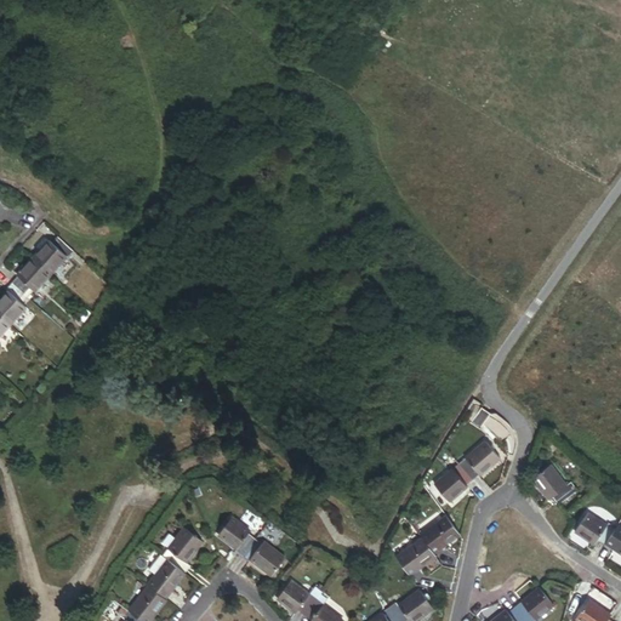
[(32,261),(47,275),(66,257),(67,258),(73,252),(57,238),(51,244),(49,241),(32,261)]
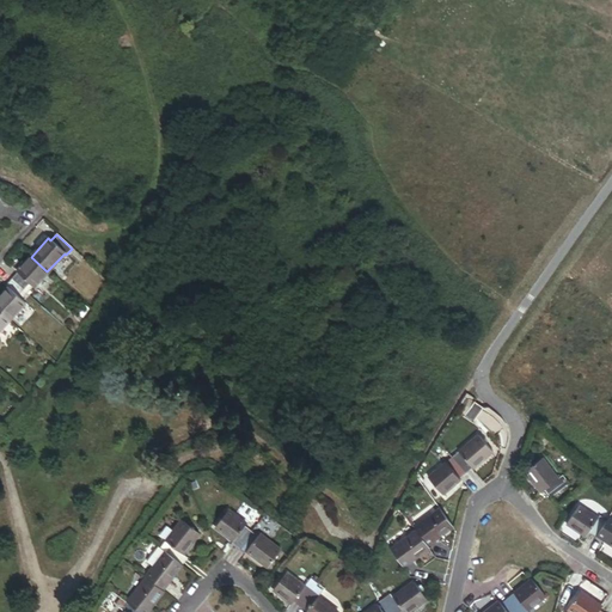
[(48,273),(47,271),(31,257),(17,271),(18,273),(34,287),(35,287),(48,273)]
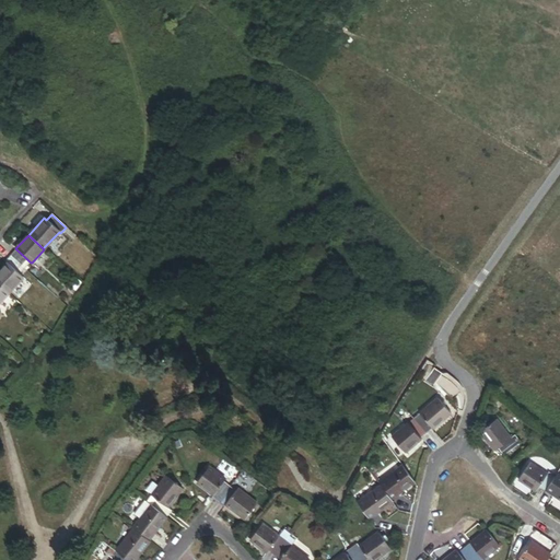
[(16,249),(11,255),(25,268),(31,263),(16,249)]
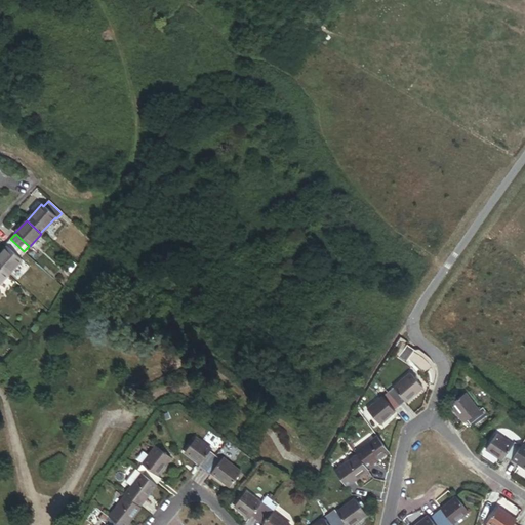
[(24,251),(10,239),(6,244),(8,247),(18,256),(24,251)]
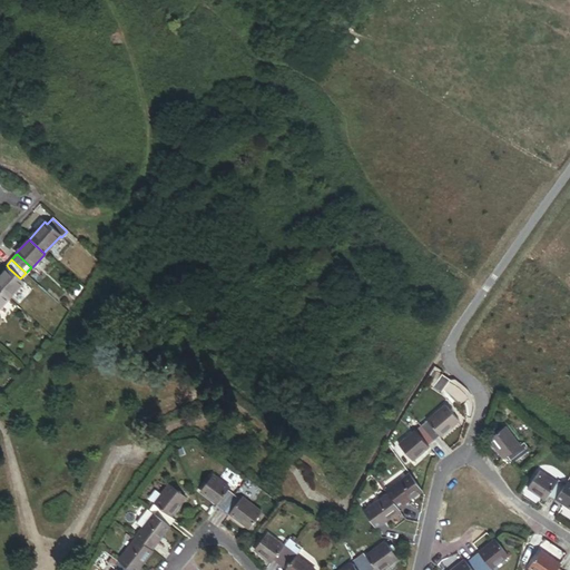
[(9,268),(0,277),(0,288),(10,298),(25,283),(20,278),(9,268)]
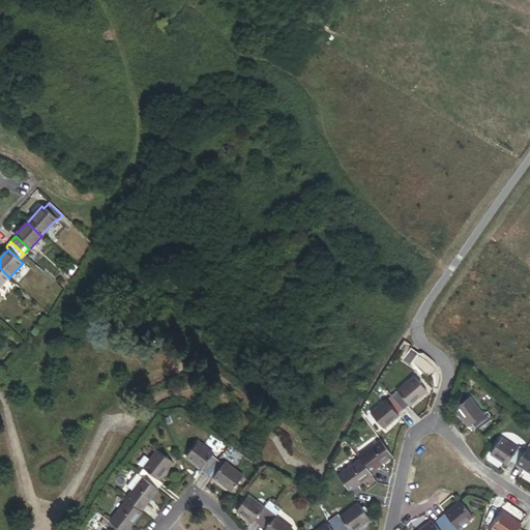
[(0,287),(9,277),(0,268),(0,298),(1,297),(0,296),(0,287)]
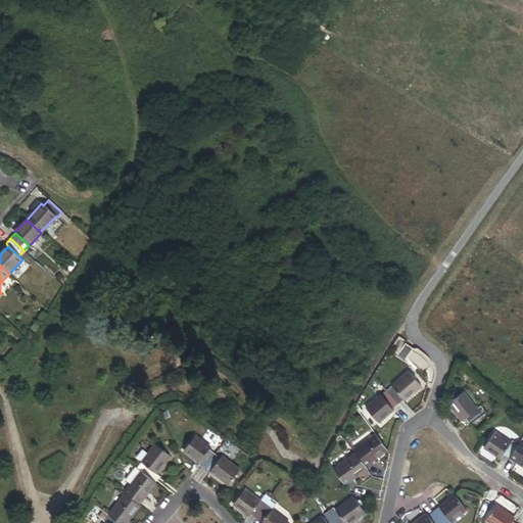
[(411,352),(405,347),(398,355),(406,362),(412,352),(411,352)]
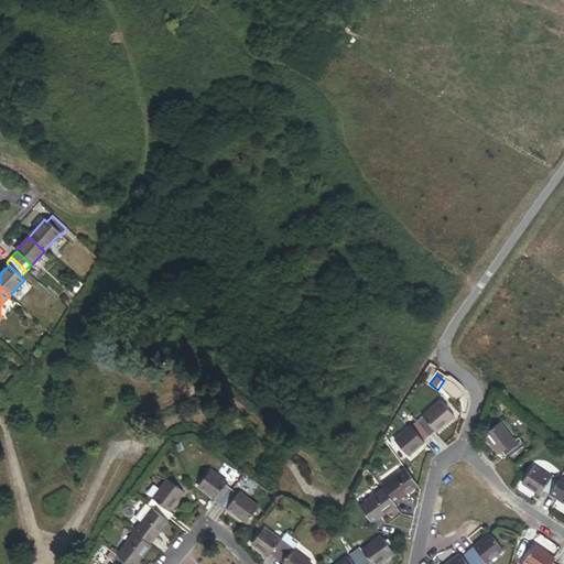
[(423,418),(436,432),(455,416),(442,401),(423,418)]
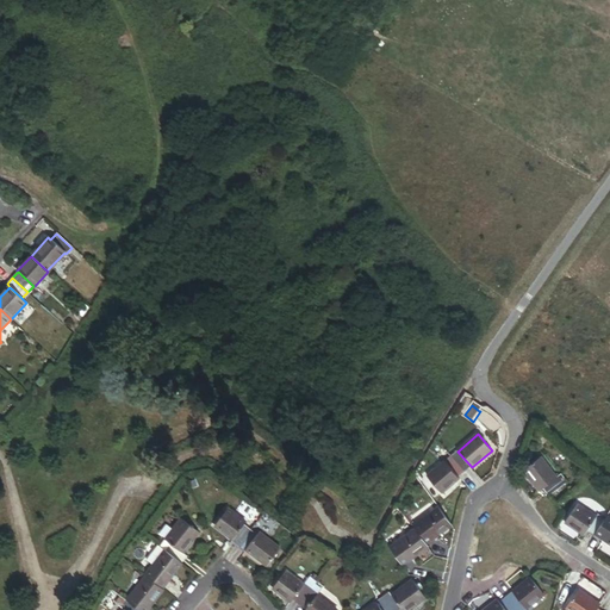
[(458,450),(450,456),(465,473),(472,467),(458,452),(458,450)]
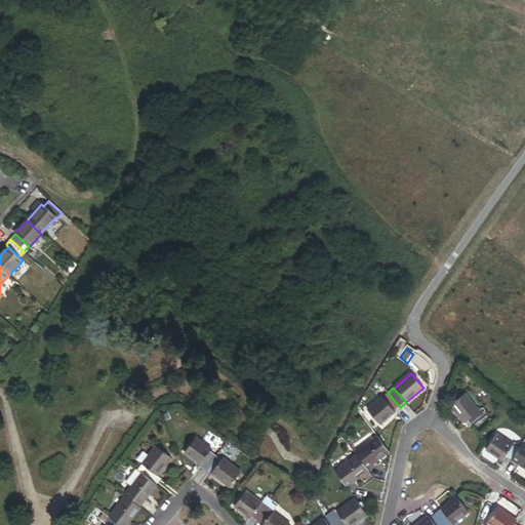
[(400,407),(388,393),(382,397),(384,398),(395,411),(400,407)]
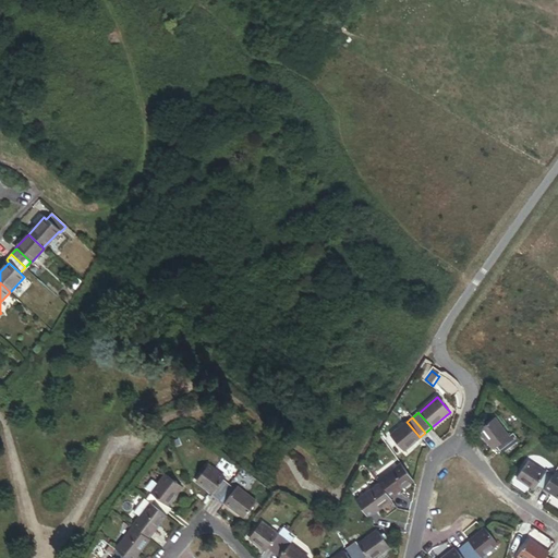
[(480,431),(494,450),(497,448),(510,438),(495,419),(480,431)]
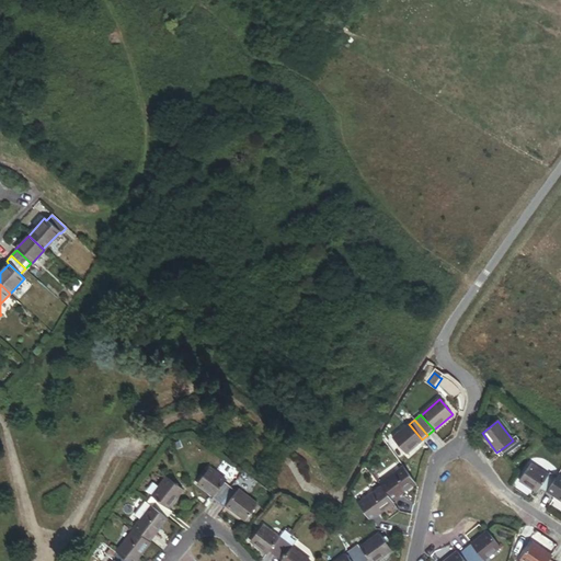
[(407,454),(422,439),(410,425),(393,438),(407,454)]
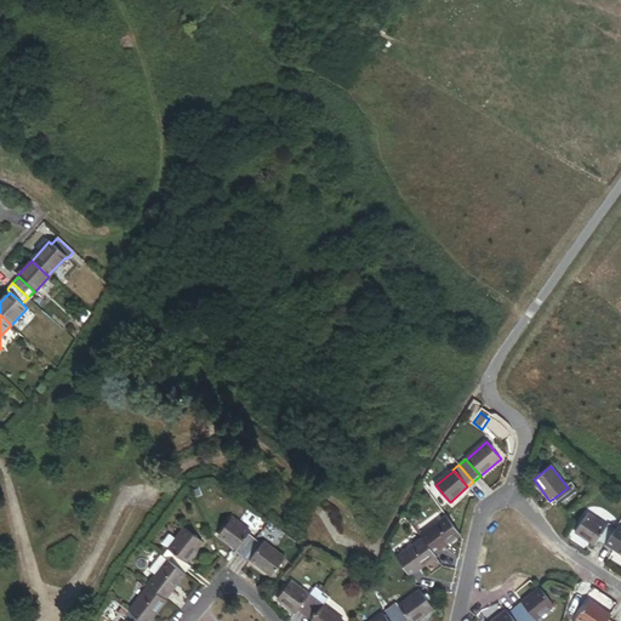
[(570,485),(568,488),(553,499),(558,505),(575,491),(570,485)]
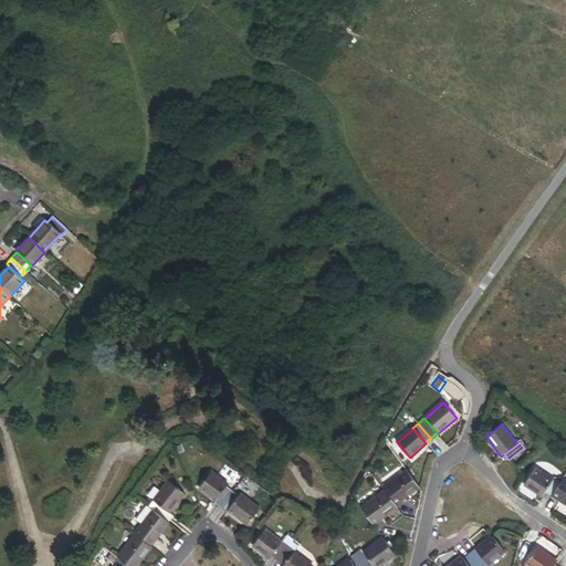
[(525,485),(543,498),(545,494),(554,481),(536,469),(525,485)]
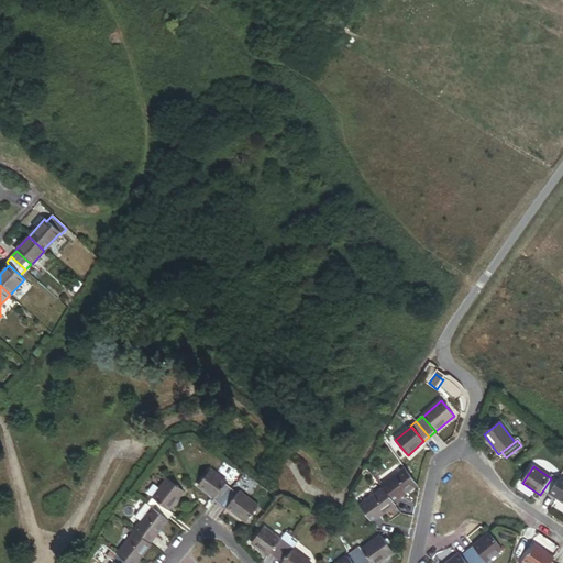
[(216,499),(227,485),(228,483),(211,470),(199,486),(216,499)]
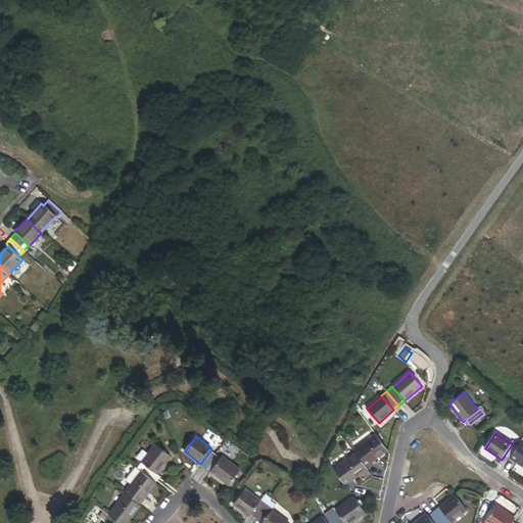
[(376,436),(354,453),(355,455),(366,467),(387,450),(376,436)]
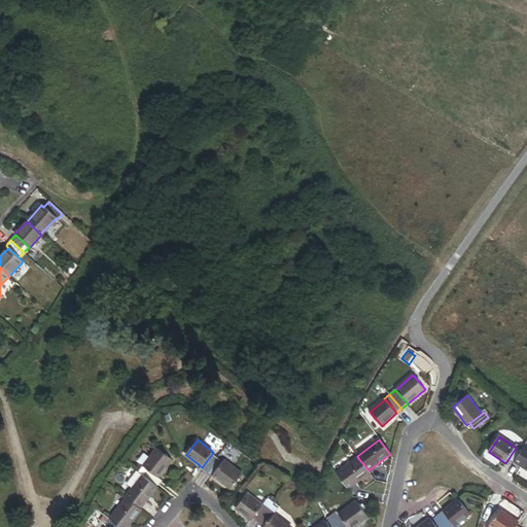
[(516,448),(507,460),(514,463),(515,461),(524,449),(518,445),(516,448)]
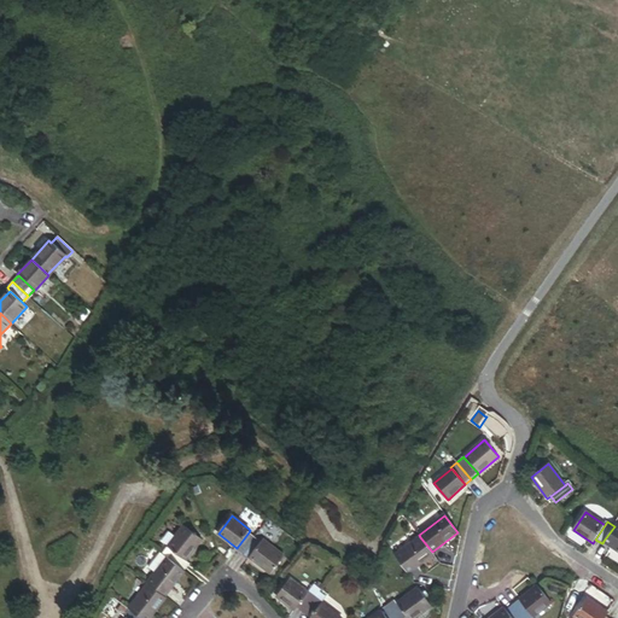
[(614,526),(604,541),(617,549),(617,524),(616,523),(614,526)]
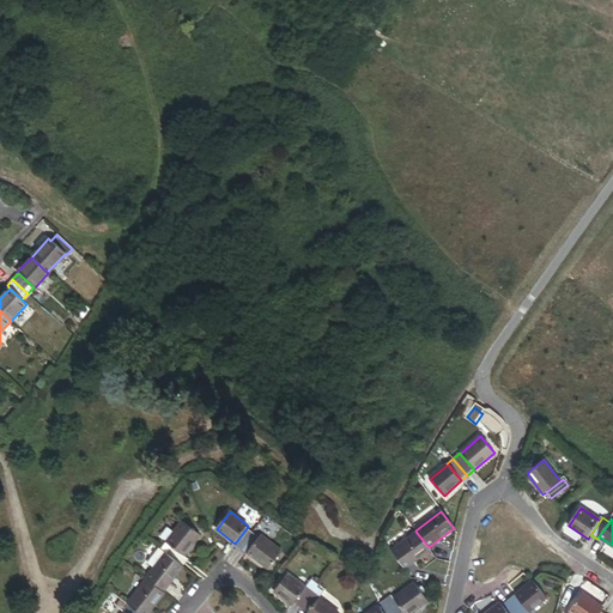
[(171,546),(184,556),(200,535),(183,522),(175,533),(168,542),(171,546)]
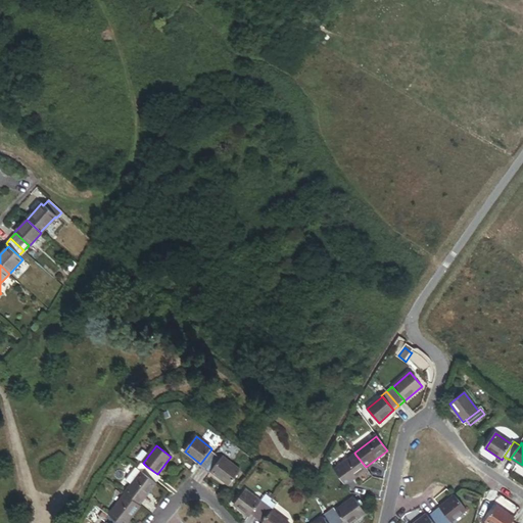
[(149,455),(142,450),(136,458),(143,463),(149,455)]
